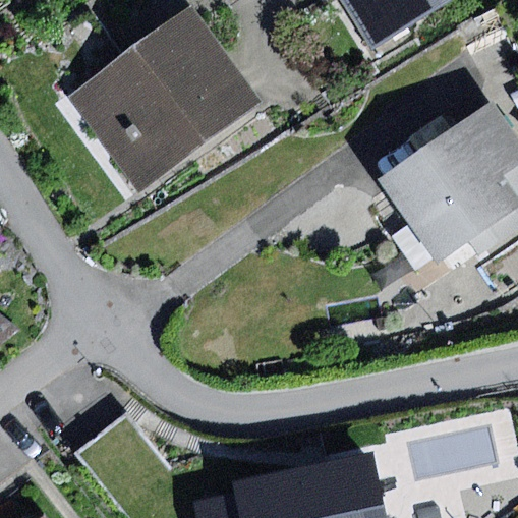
[(341,0),(370,50),(453,0),(341,0)]
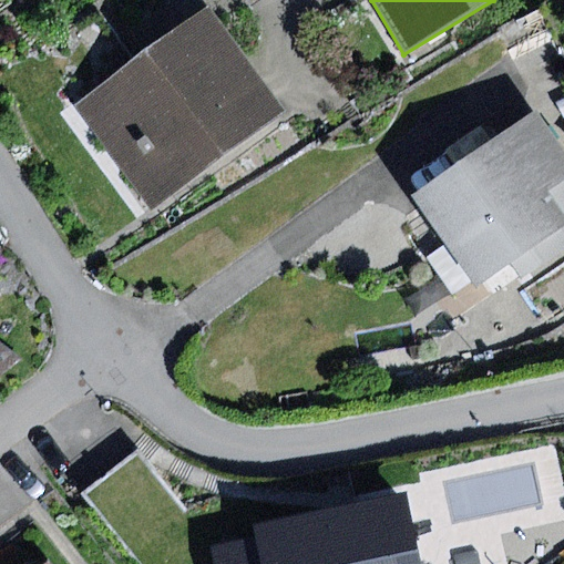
[(205,4),(71,104),(149,206),(282,108),(205,4)]
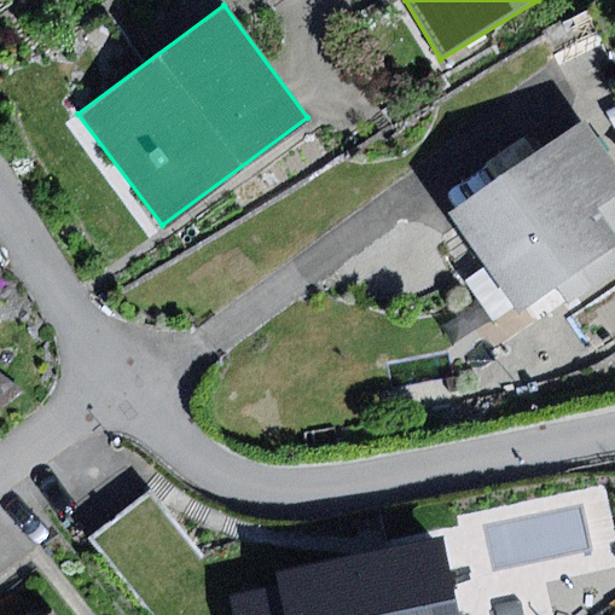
[(614,167),(582,120),(450,210),(518,311),(555,285),(566,302),(614,268),(614,167)]
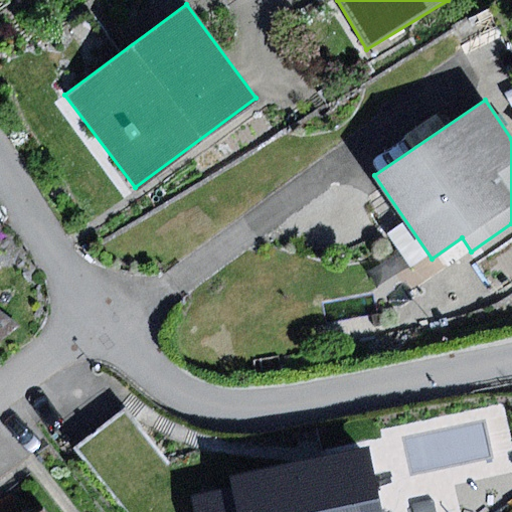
[(0,336),(16,324),(0,311),(0,336)]
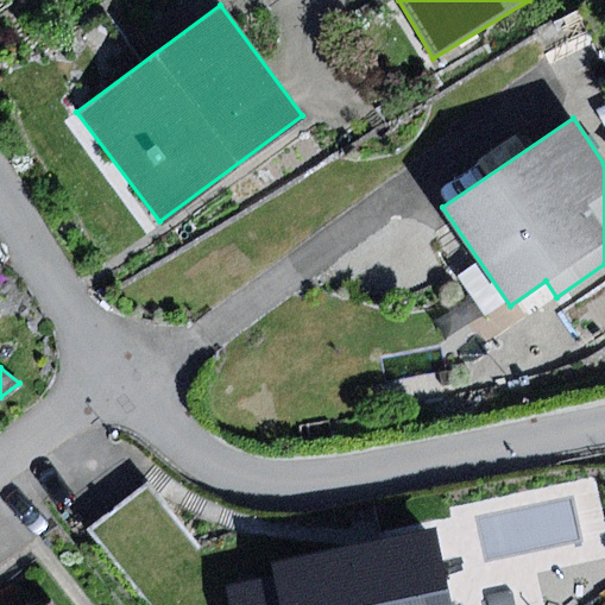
[(146,481),(83,529),(144,604),(231,604),(226,581),(146,481)]
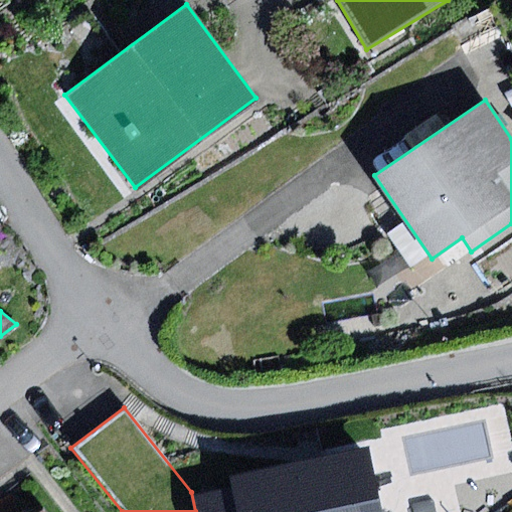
[(382,511),(367,443),(228,474),(230,484),(191,492),(195,511),(382,511)]
